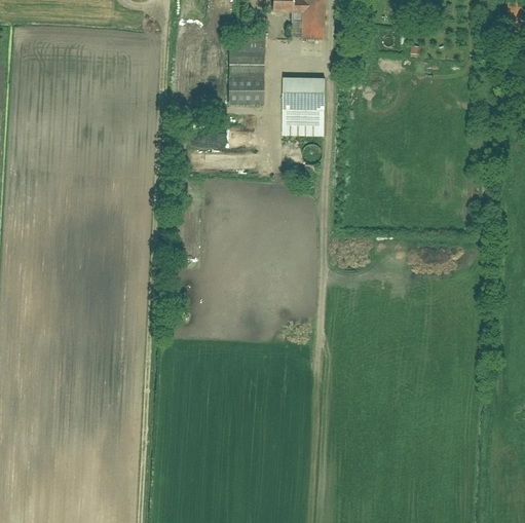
[(272,0),(272,8),(298,8),(298,33),(323,34),(323,0),(272,0)]
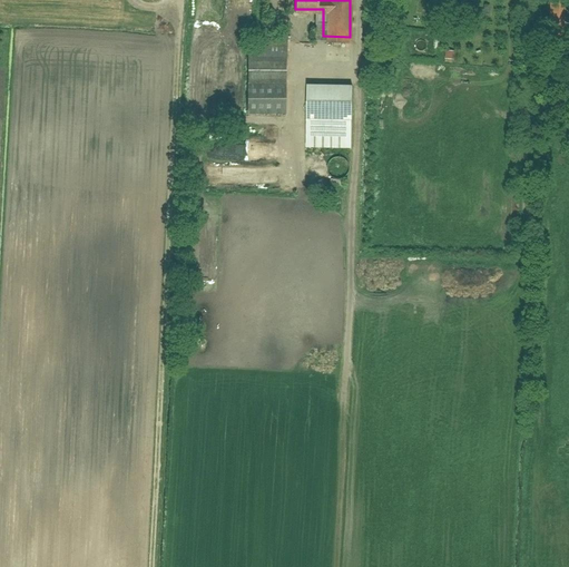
[(549,0),(550,33),(567,33),(566,0),(549,0)]
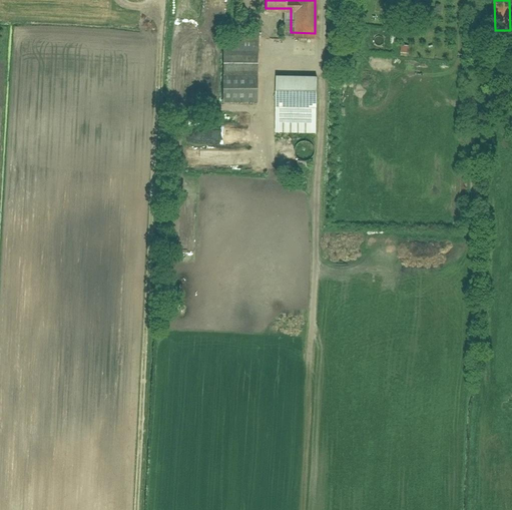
[(391,23),(363,22),(363,35),(390,36),(391,23)]
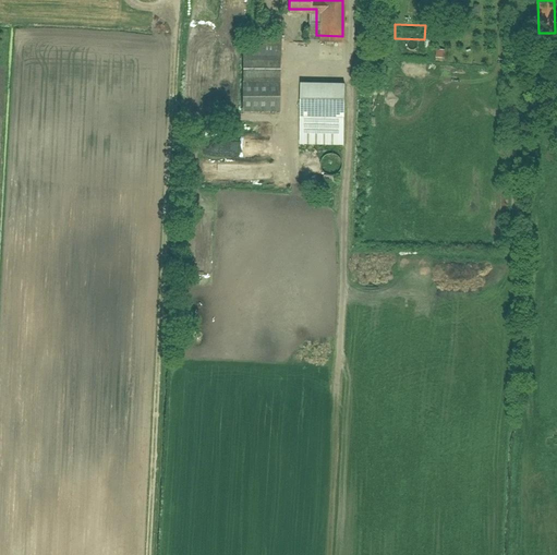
[(278,111),(279,31),(241,31),(240,110),(278,111)]
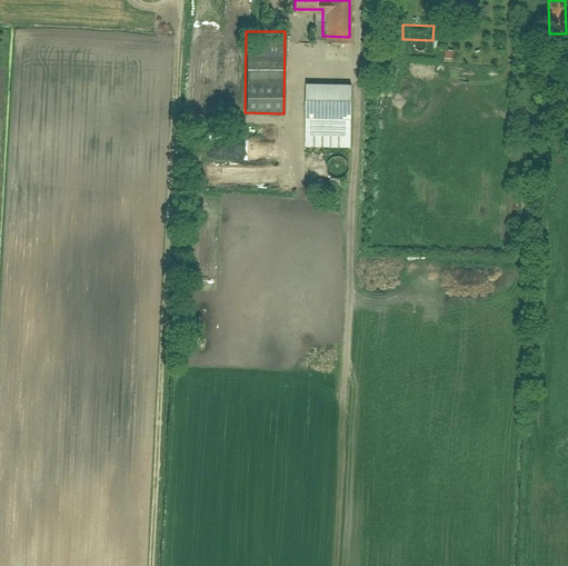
[(305,146),(350,147),(351,85),(307,83),(305,146)]
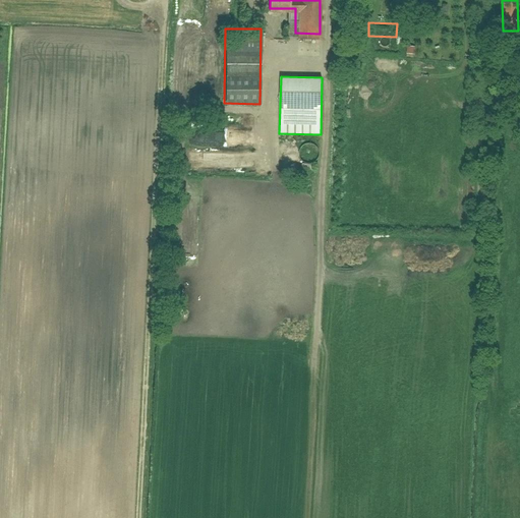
[(413,249),(428,249),(428,240),(414,240),(413,249)]
